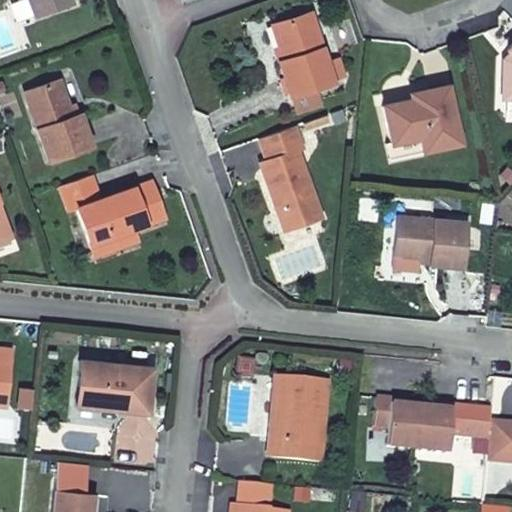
[(28,0),(35,15),(70,3),(69,0),(28,0)]
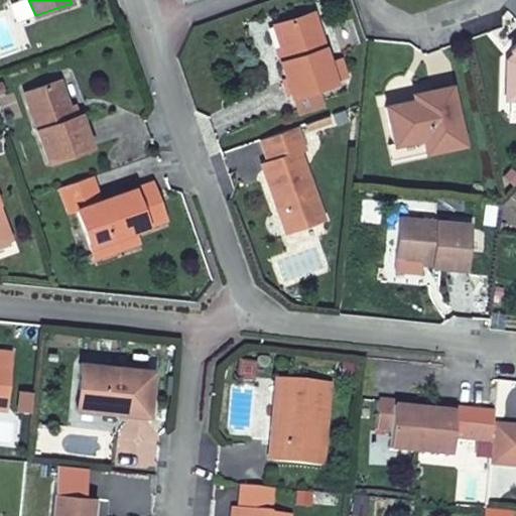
[(273,25),(279,44),(284,59),(279,61),(290,96),(334,83),(312,13),(273,25)]
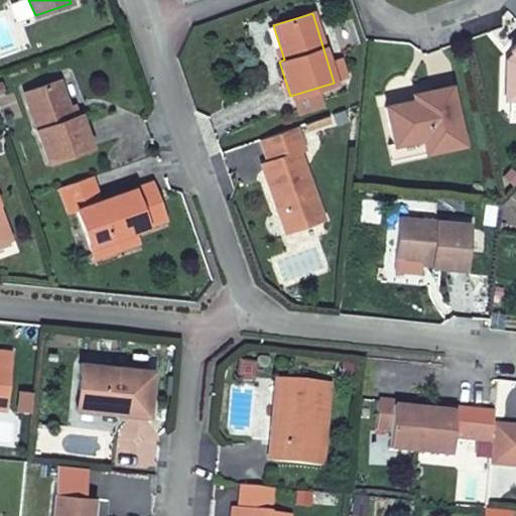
[(515,43),(511,48),(514,52),(508,57),(507,97),(515,97),(515,43)]
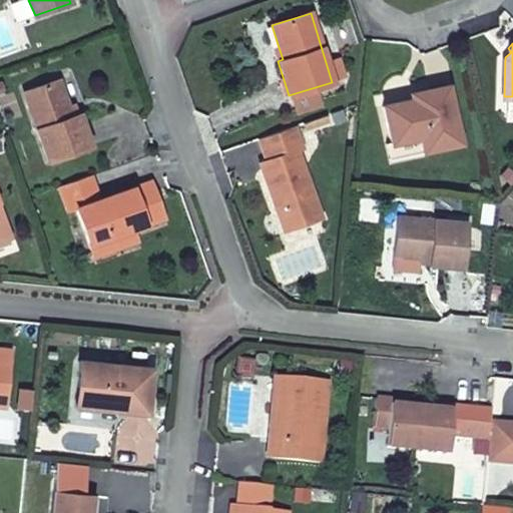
[(283,59),(278,44),(274,46),(278,61),(283,59)]
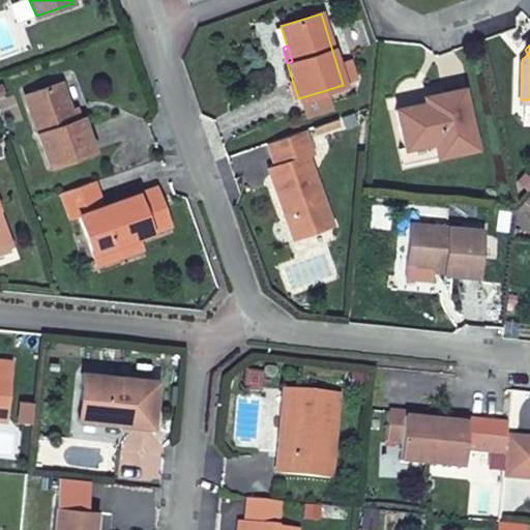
[(61,84),(28,96),(52,167),(95,151),(85,118),(75,122),(61,84)]
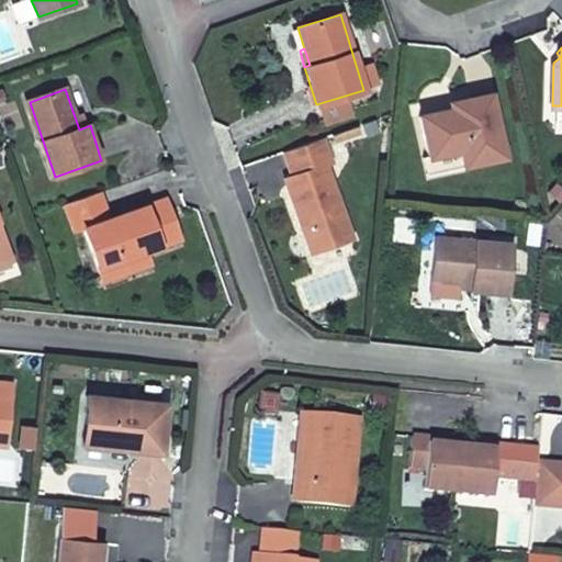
[(419,112),(424,131),(430,153),(461,146),(464,163),(506,155),(491,90),(470,94),(471,101),(450,105),(419,112)]
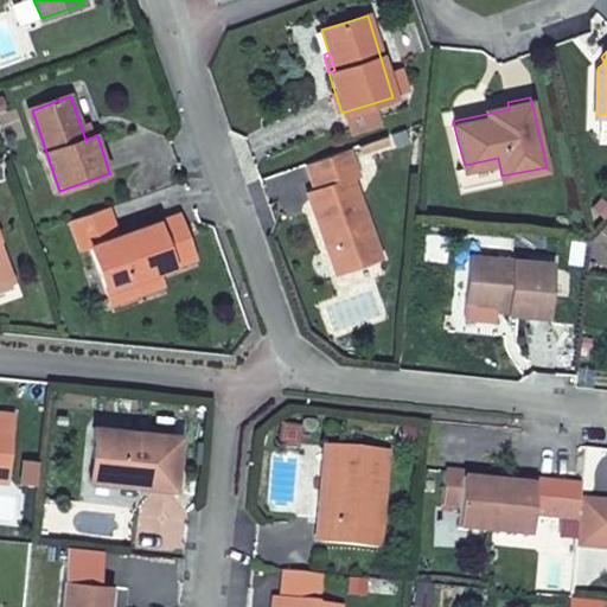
[(485,107),(486,114),(509,109),(508,102),(485,107)]
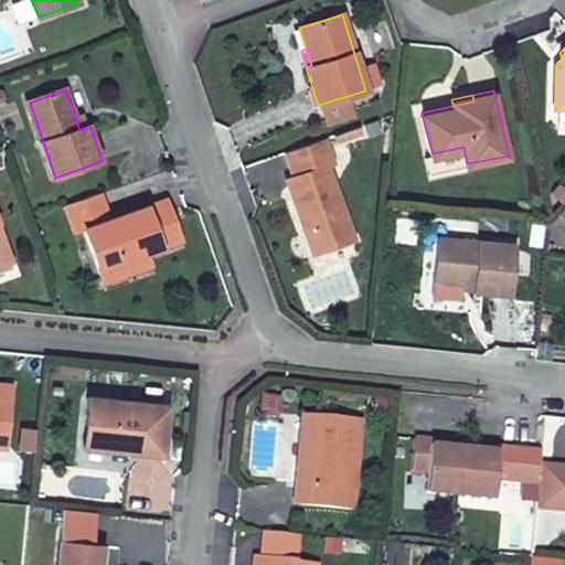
[(326,139),(286,153),(294,177),(286,179),(300,220),(308,217),(320,249),(352,238),(327,166),(334,163),(326,139)]
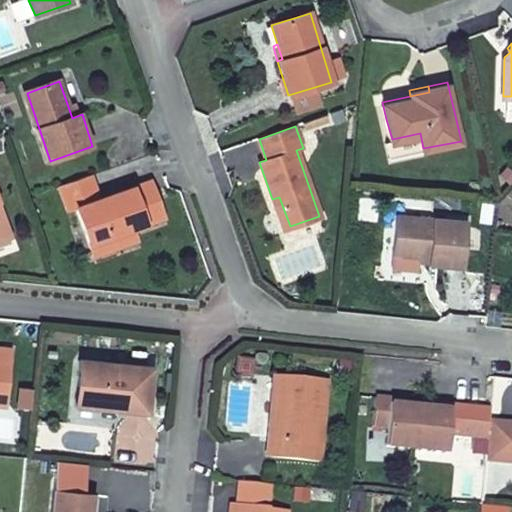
[(391,155),(423,148),(420,133),(392,139),(387,140),(391,155)]
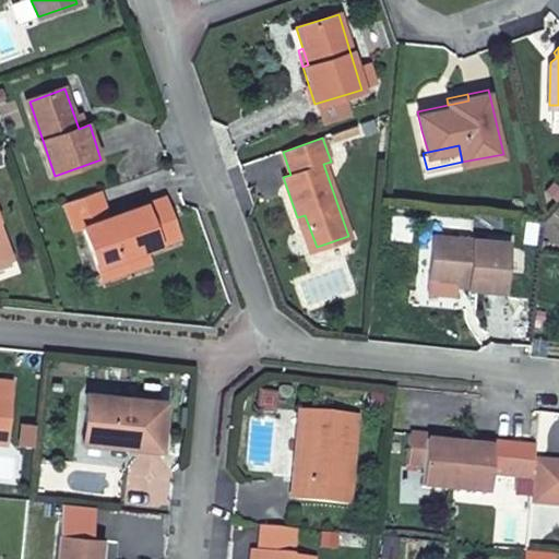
[(102,191),(67,203),(76,230),(85,228),(103,281),(127,272),(123,263),(147,256),(146,251),(182,238),(166,195),(146,203),(149,210),(134,215),(132,209),(110,217),(102,191)]
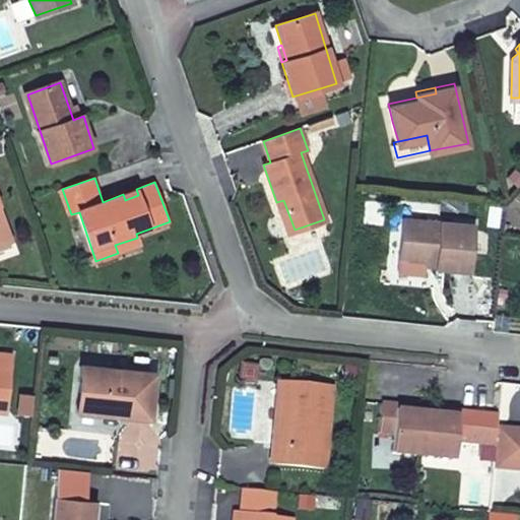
[(136,189),(123,194),(125,200),(138,195),(136,189)]
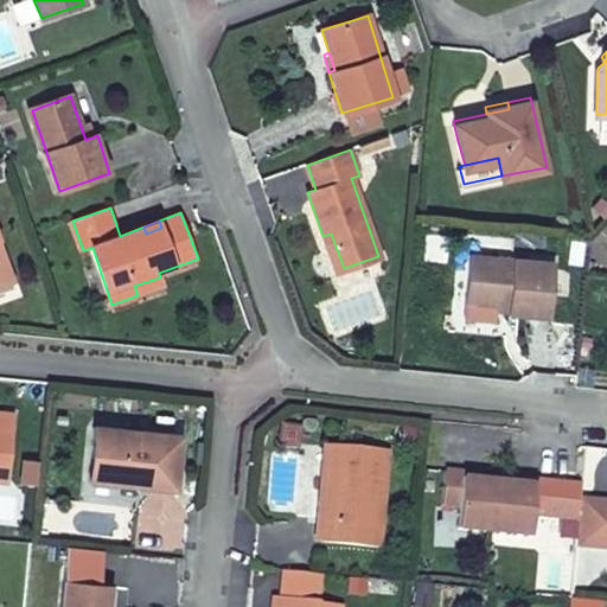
[(331,234),(323,236),(334,272),(344,268),(331,234)]
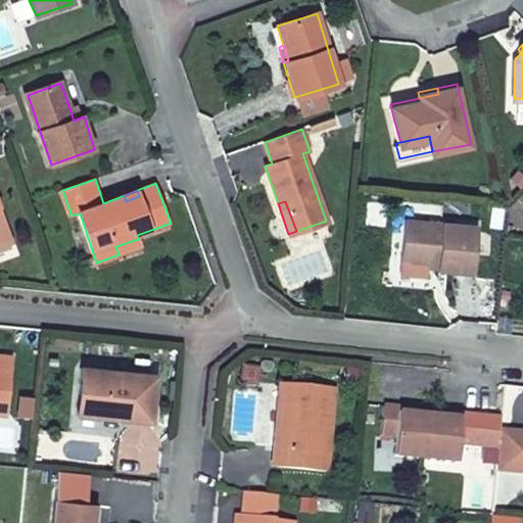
[(476,226),(406,220),(401,259),(428,263),(439,264),(439,270),(472,273),(476,226)]
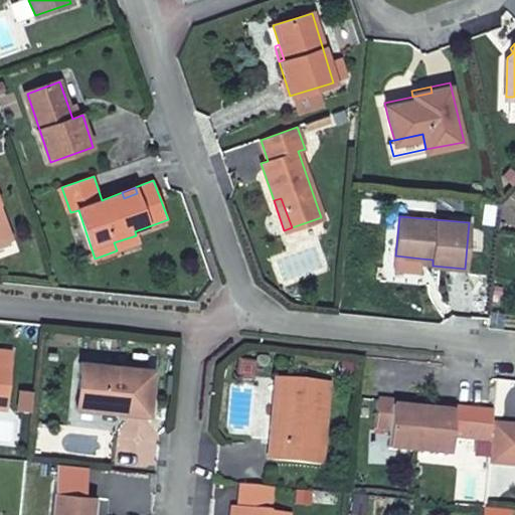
[(114,242),(117,250),(139,242),(136,235),(114,242)]
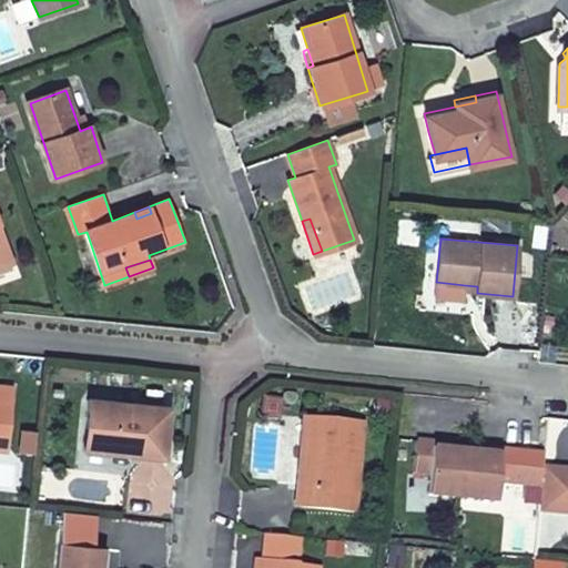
[(0,448),(6,449),(13,388),(0,386),(0,448)]
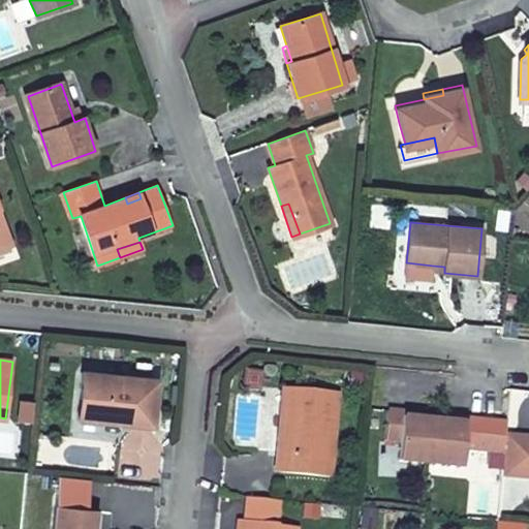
[(79,372),(76,397),(90,398),(88,419),(150,427),(154,379),(79,372)]
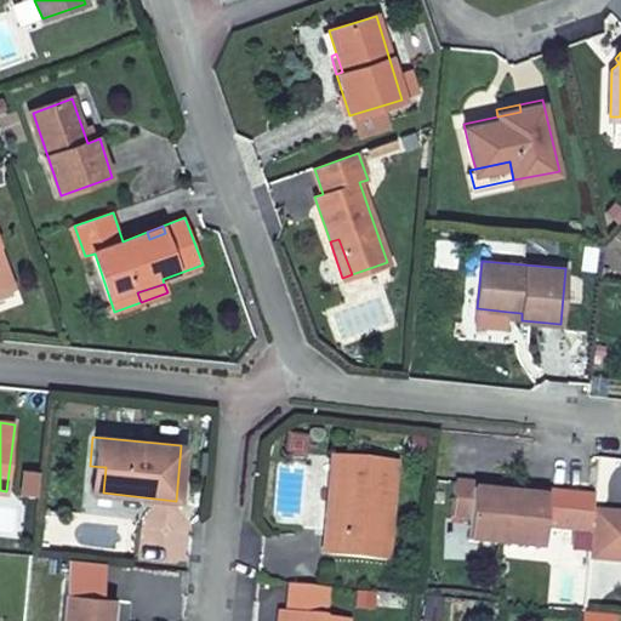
[(339,510),(345,456),(335,455),(330,508),(339,510)]
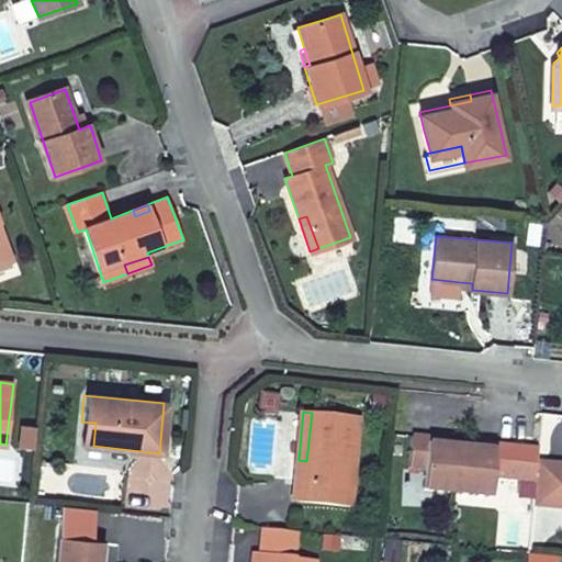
[(362,418),(312,413),(306,461),(299,460),(294,501),(353,507),(362,418)]
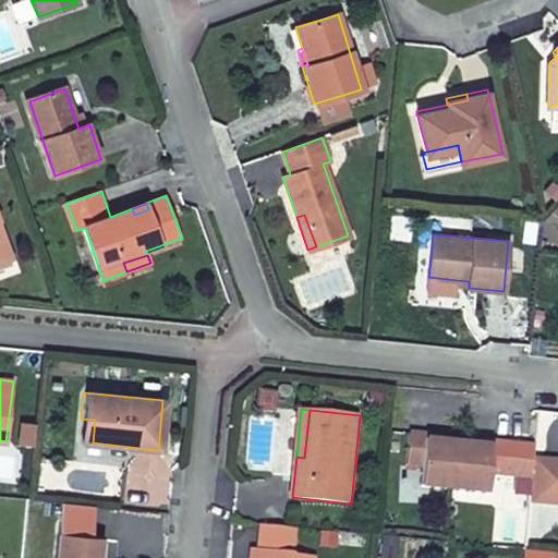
[(95,420),(81,419),(80,441),(93,443),(95,420)]
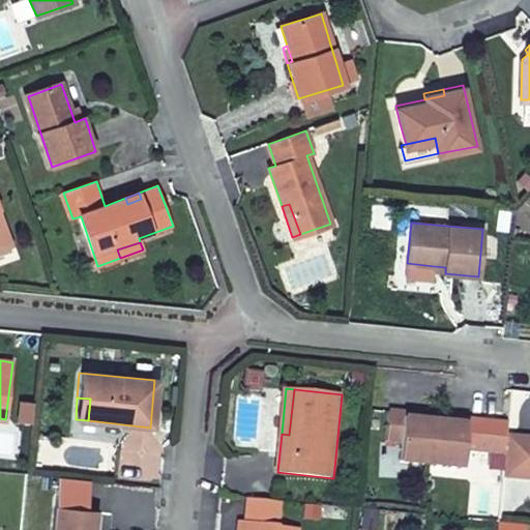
[(483,420),(466,419),(466,424),(452,422),(418,419),(405,417),(406,413),(389,411),(386,443),(401,444),(399,464),(463,471),(466,450),(479,452),(483,420)]
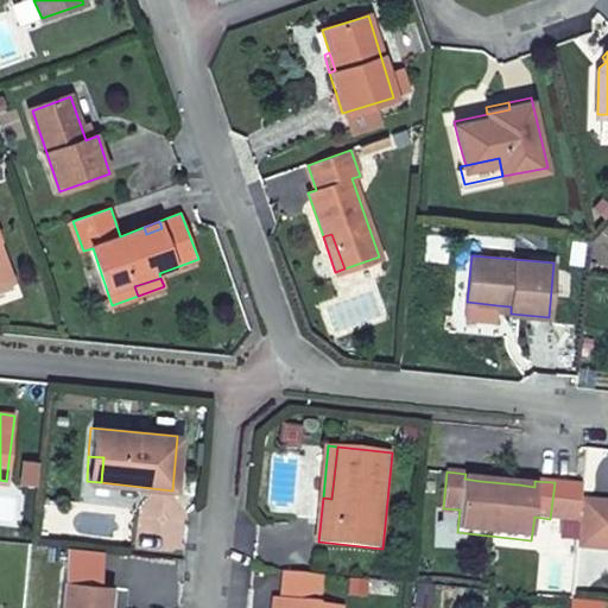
[(607,549),(607,502),(582,501),(577,548),(607,549)]
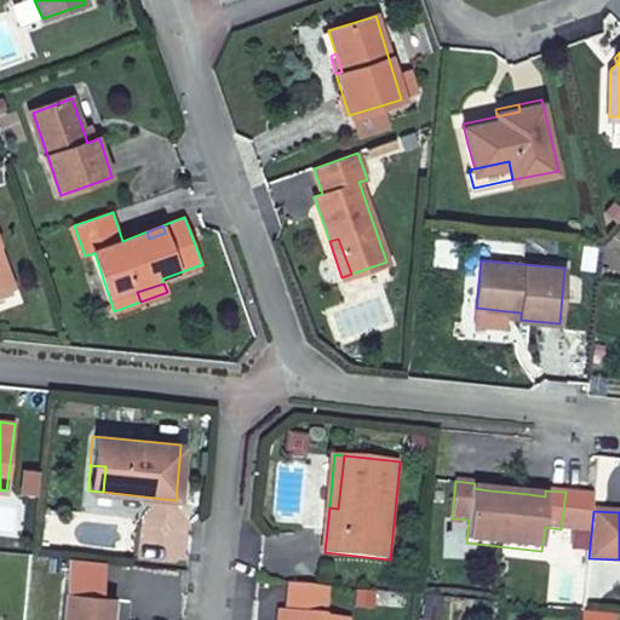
[(322,619),(323,618),(327,585),(291,581),(287,614),(280,613),(280,618),(279,619),(322,619)]
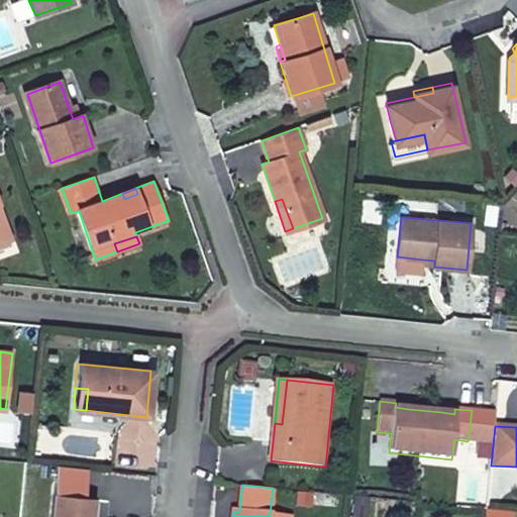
[(93,516),(95,498),(56,494),(54,516),(93,516)]
